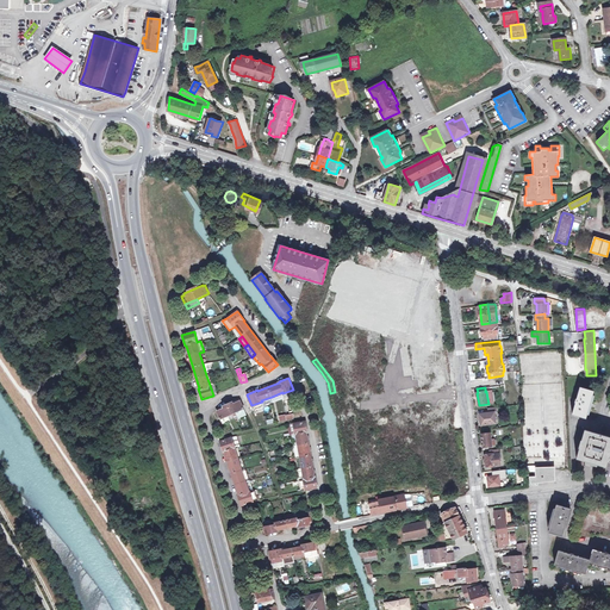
[(595,391),(580,387),(572,415),(586,418),(595,391)]
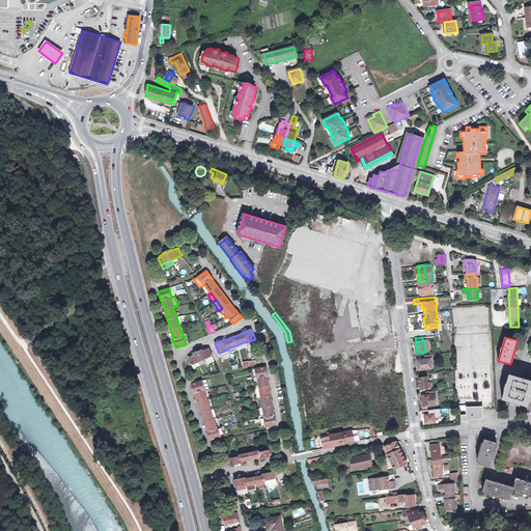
[(372,342),(370,346),(391,352),(391,346),(372,341),(372,342)]
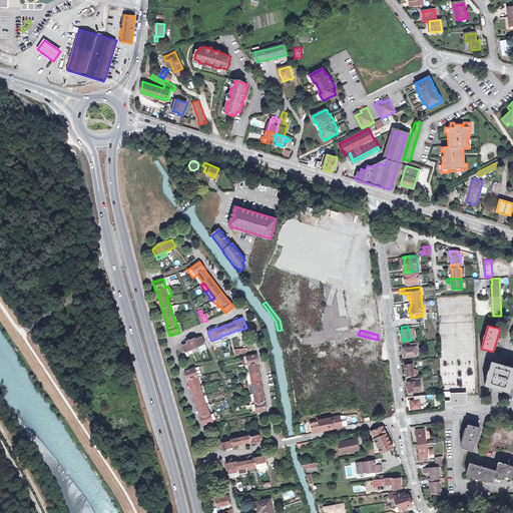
[(195,348),(205,345),(202,338),(200,338),(199,336),(183,343),(184,345),(182,346),(185,353),(194,349),(195,348)]
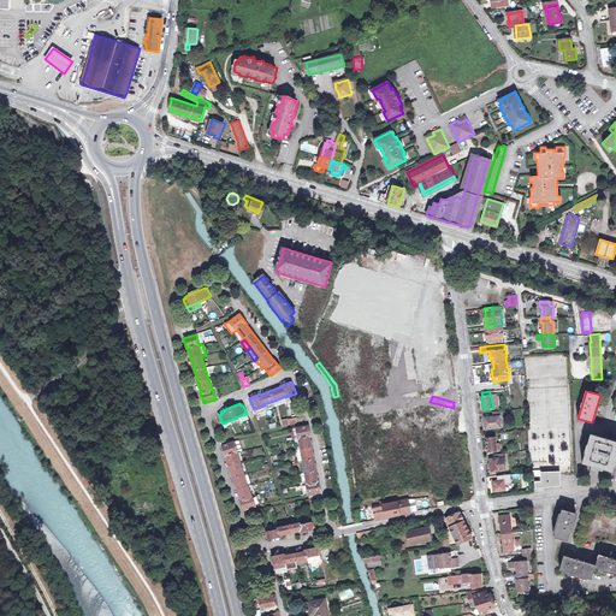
[(503,416),(502,410),(493,412),(493,418),(485,419),(486,426),(484,426),(485,431),(502,428),(501,416),(503,416)]
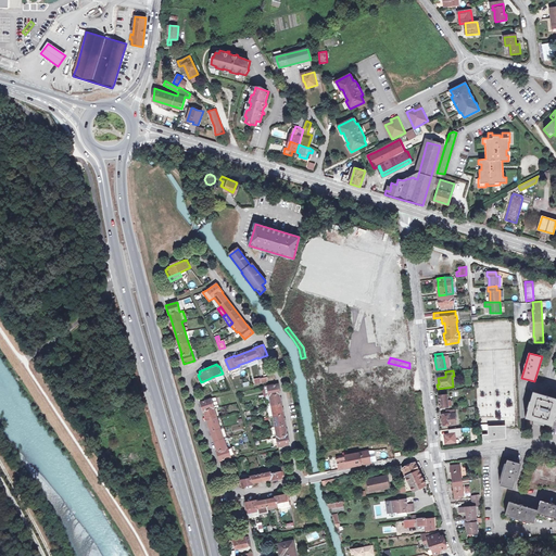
[(225,378),(223,374),(212,377),(214,382),(225,378)]
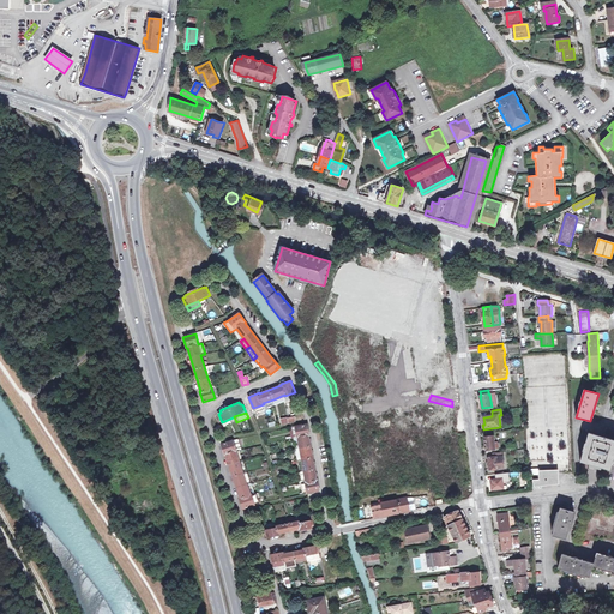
[(308,425),(295,426),(298,437),(299,437),(305,471),(299,473),(301,482),(306,481),(306,482),(300,483),(301,487),(302,491),(307,489),(307,493),(320,491),(318,479),(317,480),(309,435),(309,434),(308,425)]
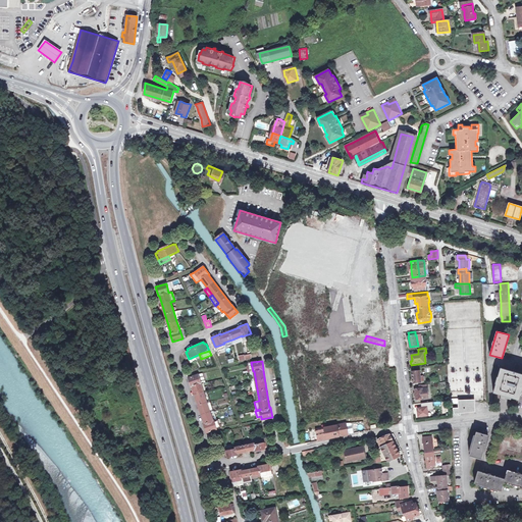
[(521,392),(521,365),(516,364),(514,370),(515,370),(514,372),(501,367),(493,393),(519,400),(521,394),(521,392)]
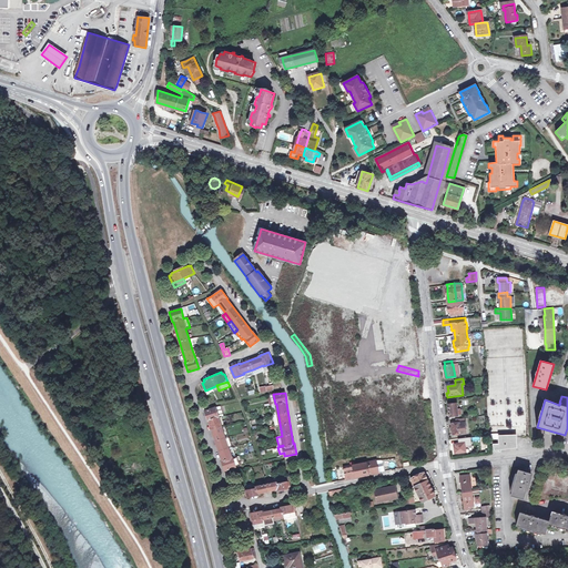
[(223,416),(220,406),(215,407),(204,411),(208,421),(209,421),(216,443),(222,460),(225,470),(235,467),(241,466),(237,456),(232,457),(229,447),(225,437),(222,427),(219,416),(223,416)]
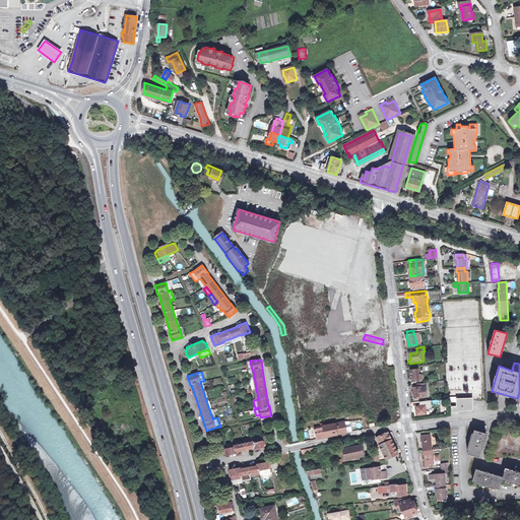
[(427,395),(426,383),(417,384),(418,388),(414,389),(415,398),(423,397),(423,395),(427,395)]
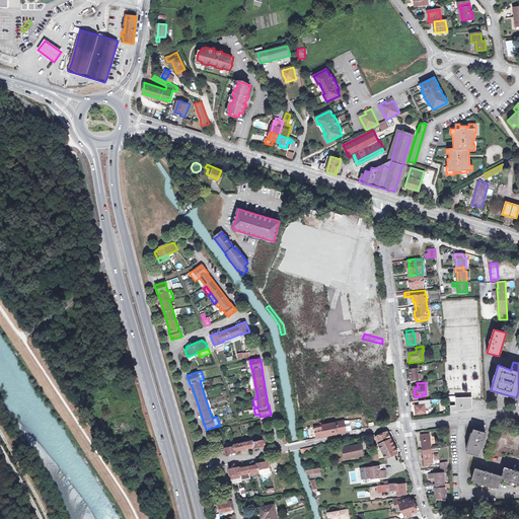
[(471,399),(456,400),(456,405),(453,405),(452,406),(451,408),(451,409),(452,410),(454,410),(455,408),(456,408),(456,409),(471,409),(471,399)]
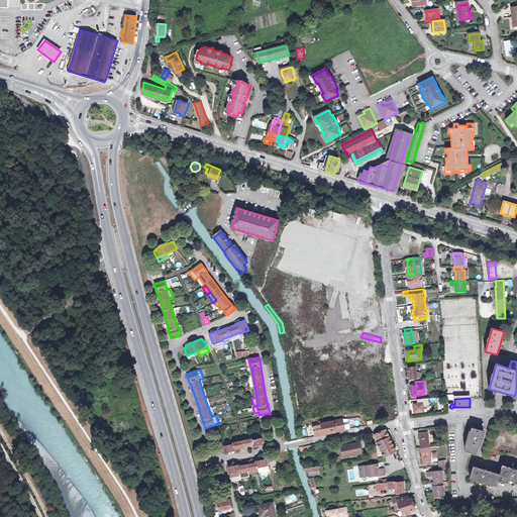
[(423,403),(414,404),(415,412),(425,411),(423,403)]
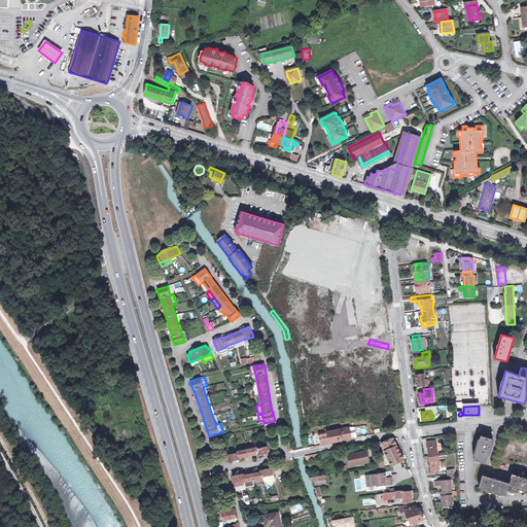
[(334,430),(336,442),(351,438),(349,427),(334,430)]
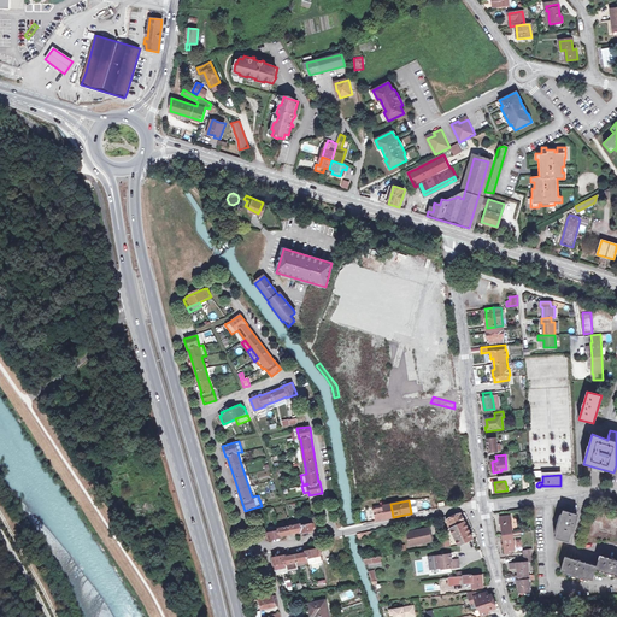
[(372,507),(376,521),(393,517),(391,504),(386,505),(385,501),(374,504),(375,507),(372,507)]
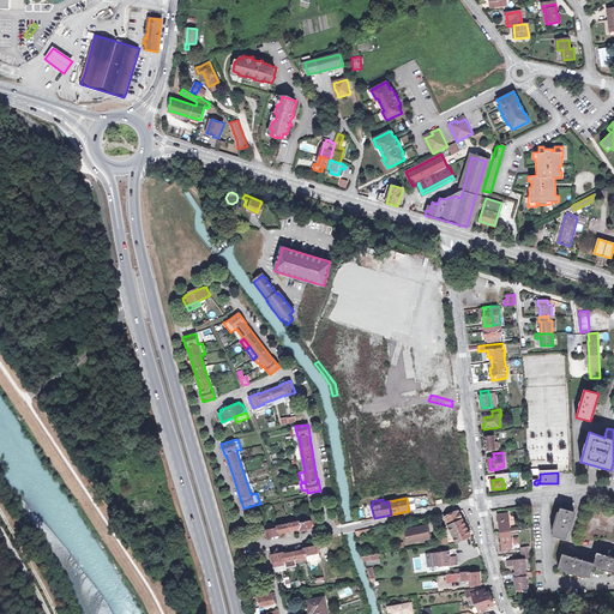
[(575,512),(560,507),(553,535),(567,539),(575,512)]
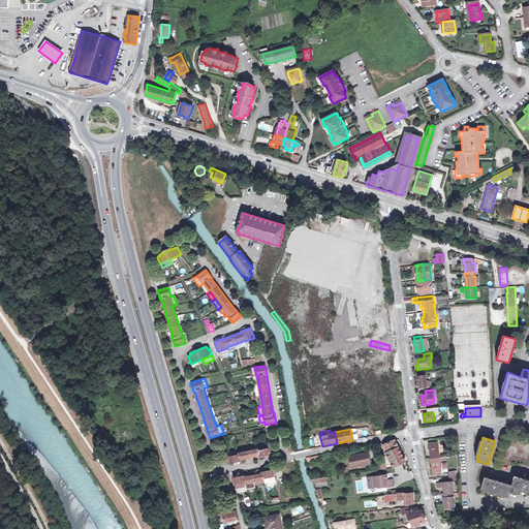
[(395,441),(383,446),(386,453),(398,447),(395,441)]
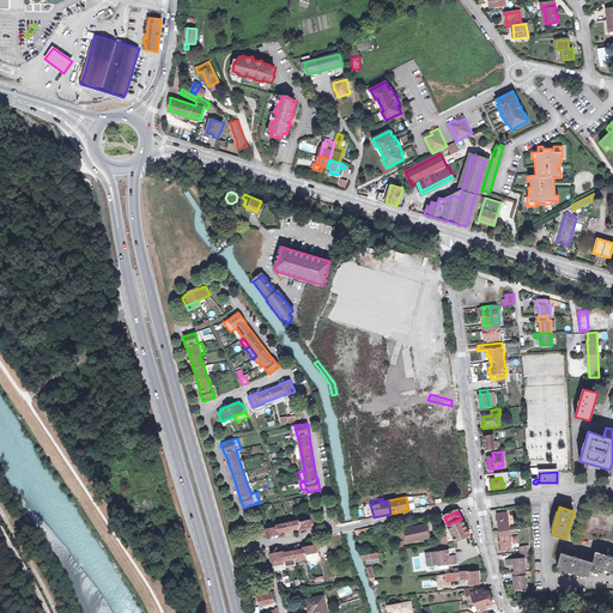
[(497,514),(499,532),(509,530),(508,513),(497,514)]
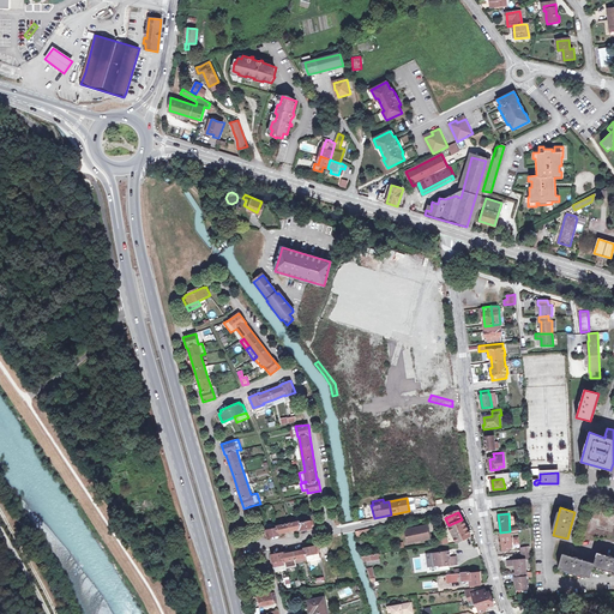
[(266,529),(268,537),(281,534),(281,531),(298,529),(298,530),(312,528),(311,525),(313,525),(309,515),(305,516),(304,515),(298,517),(299,521),(287,523),(276,525),(277,527),(266,529)]
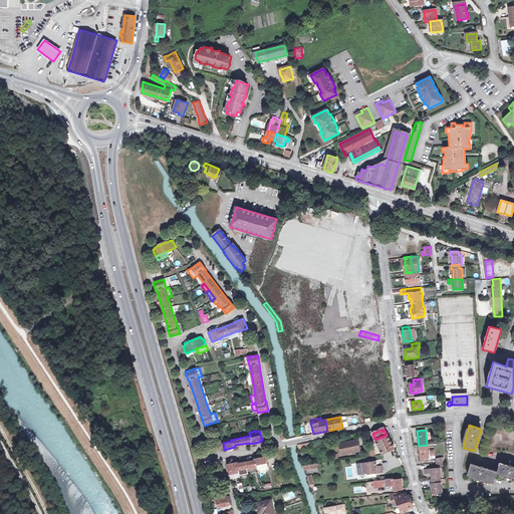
[(387,435),(375,440),(381,454),(398,448),(391,433),(387,435)]
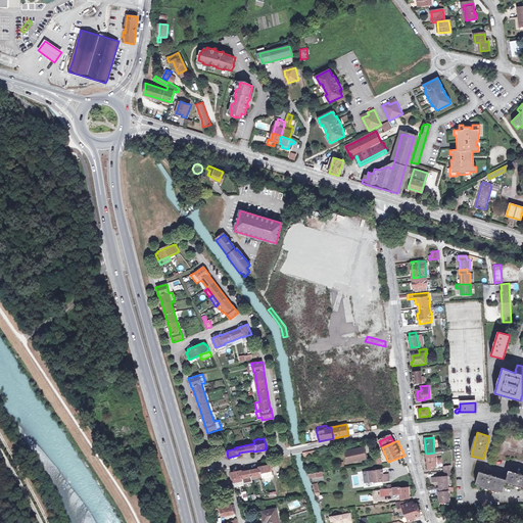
[(366,458),(364,447),(345,452),(347,462),(366,458)]
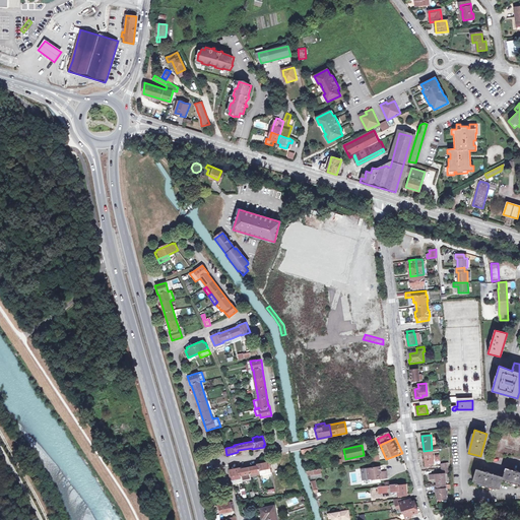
[(434,463),(432,450),(424,451),(426,466),(432,465),(431,463),(434,463)]
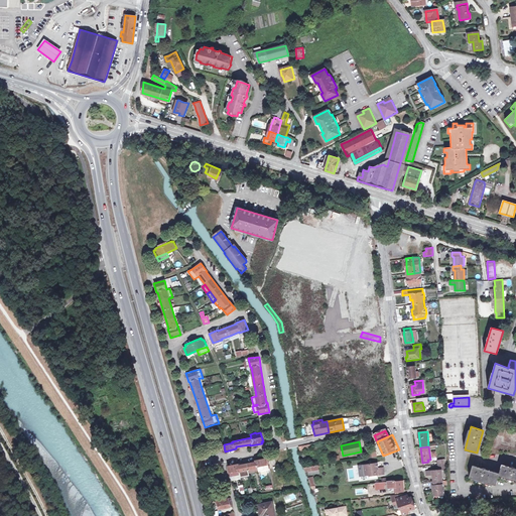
[(258,471),(268,469),(266,460),(265,461),(265,458),(253,461),(254,462),(240,465),(239,464),(228,466),(229,468),(227,468),(230,476),(236,475),(240,474),(241,477),(250,475),(249,474),(249,470),(257,468),(258,471)]
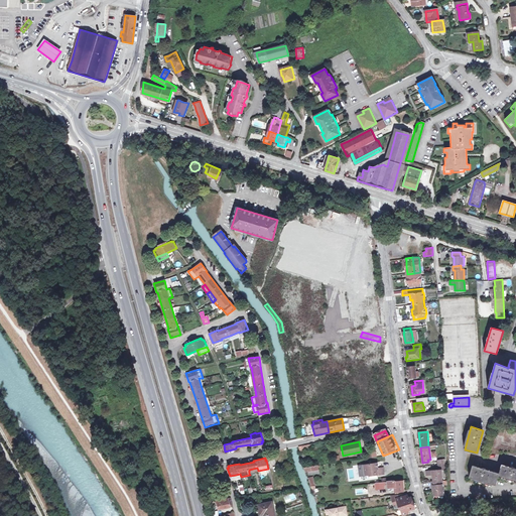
[(377,464),(360,466),(362,476),(377,474),(377,475),(384,474),(383,468),(378,469),(377,464)]
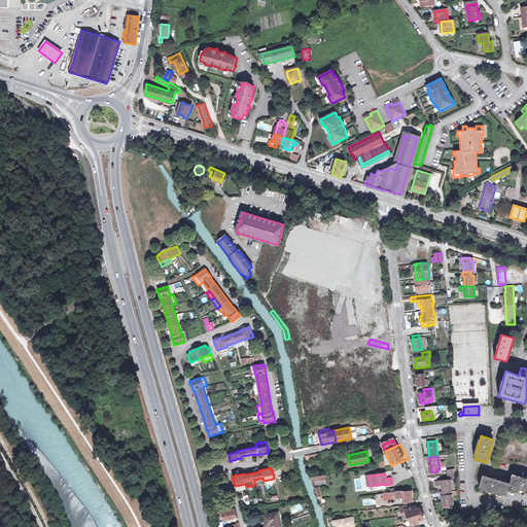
[(508,482),(483,475),(480,486),(504,494),(507,486),(526,492),(526,479),(512,473),(508,482)]
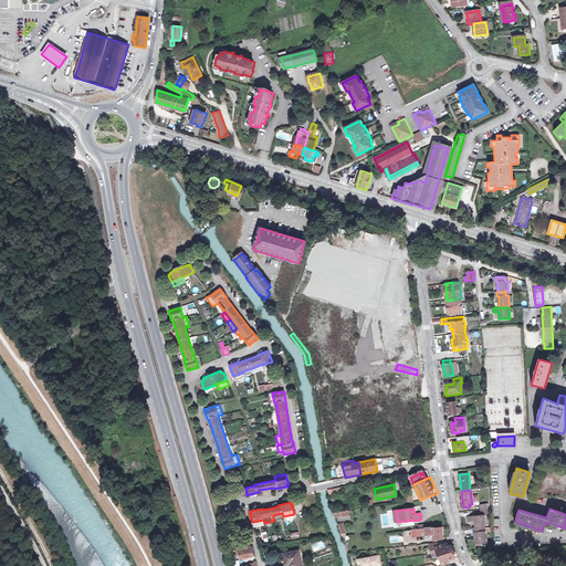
[(349,519),(348,510),(334,513),(335,517),(337,517),(338,521),(349,519)]
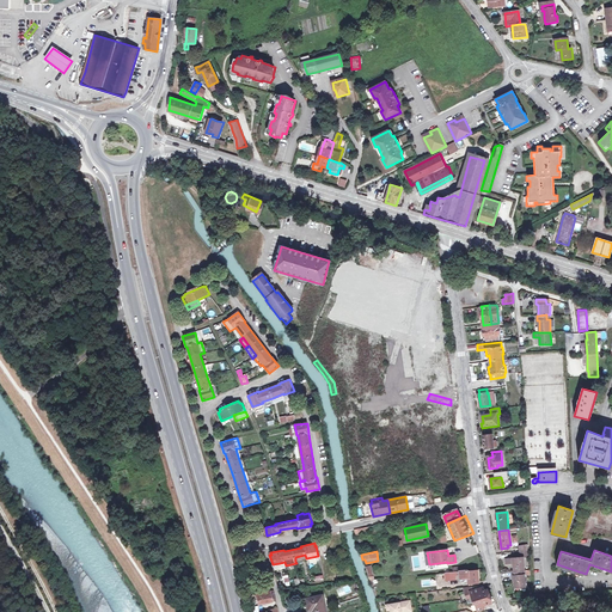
[(514,564),(514,571),(524,570),(525,570),(524,558),(506,560),(507,564),(514,564)]
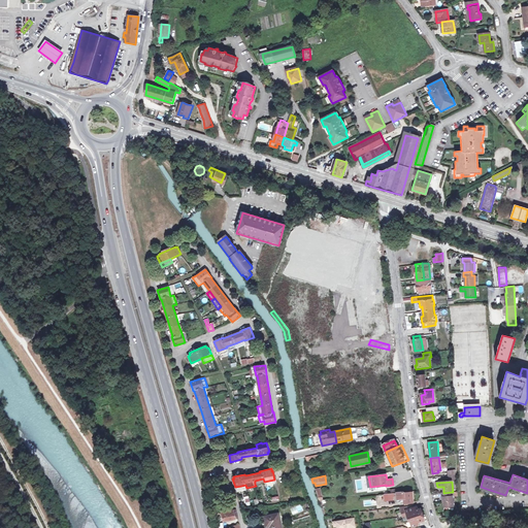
[(414,502),(413,492),(403,493),(403,492),(397,493),(398,502),(401,502),(401,503),(404,503),(414,502)]
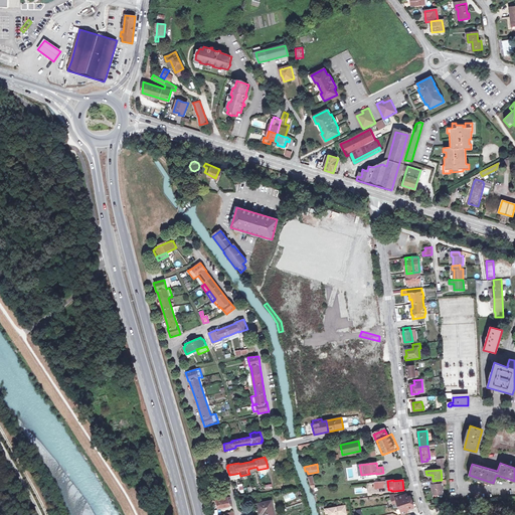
[(443,494),(441,480),(433,481),(432,481),(432,485),(433,485),(434,494),(443,494)]
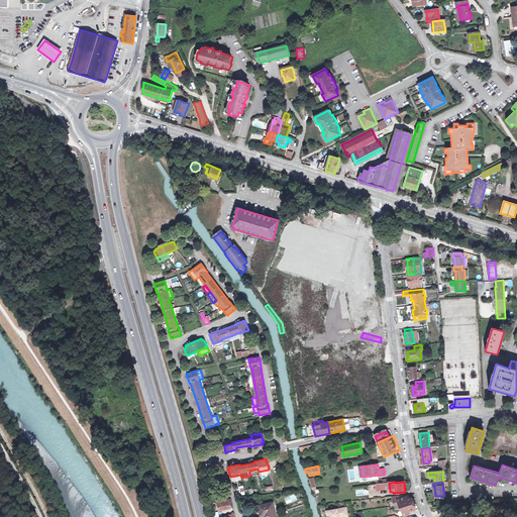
[(408,512),(419,508),(415,497),(408,499),(407,497),(399,498),(398,495),(391,496),(394,506),(396,510),(401,508),(403,516),(408,515),(408,512)]
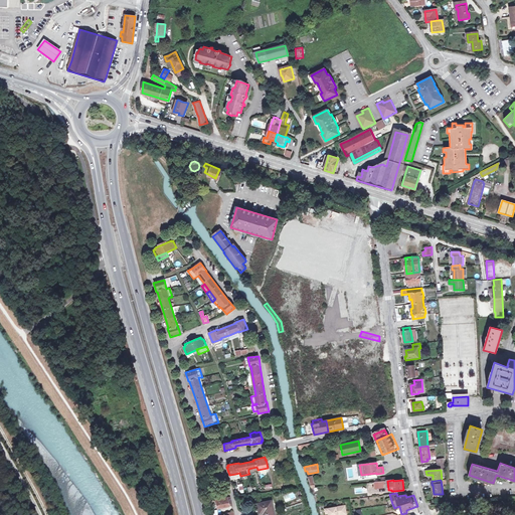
[(230,497),(215,499),(215,502),(218,502),(218,508),(232,505),(230,497)]
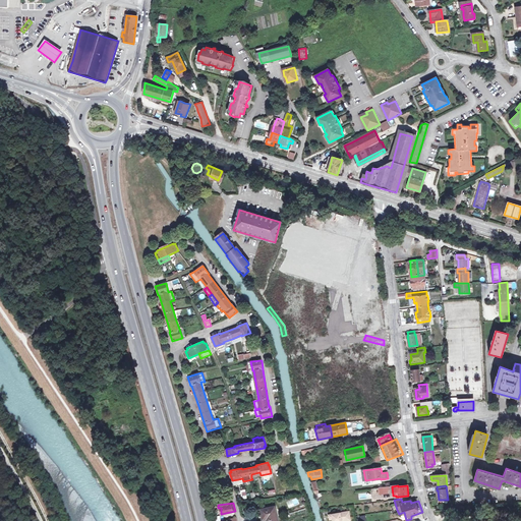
[(276,520),(273,506),(259,509),(262,515),(265,515),(266,520),(276,520)]
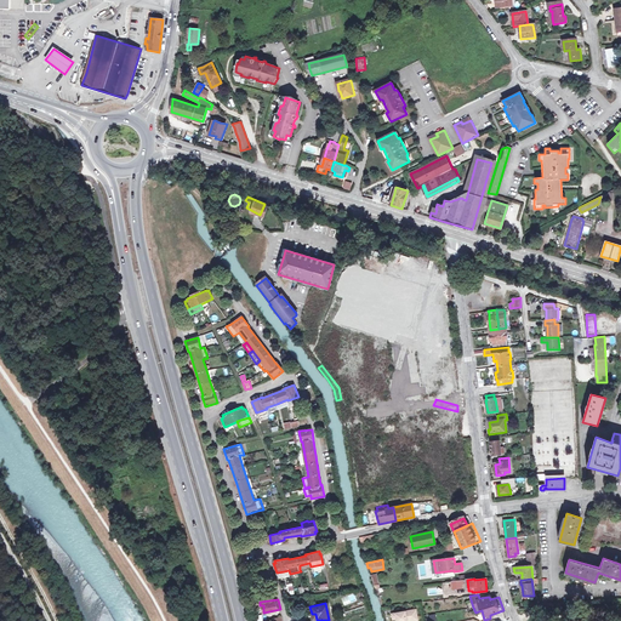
[(410,620),(416,620),(415,610),(391,615),(392,620),(396,619),(396,620),(410,620)]
